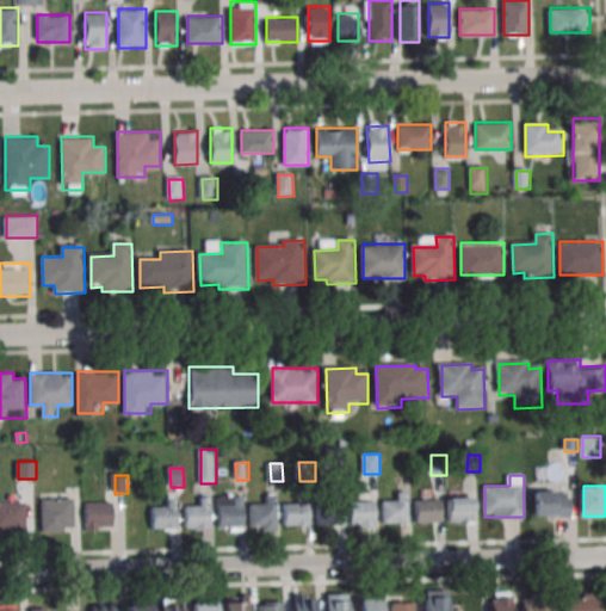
[(385,503),(401,503),(401,493),(410,493),(412,526),(385,526),(385,503)]
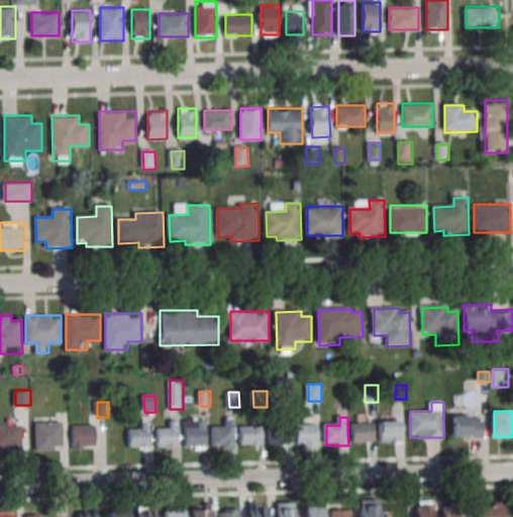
[(454,419),(486,418),(486,438),(455,439),(454,419)]
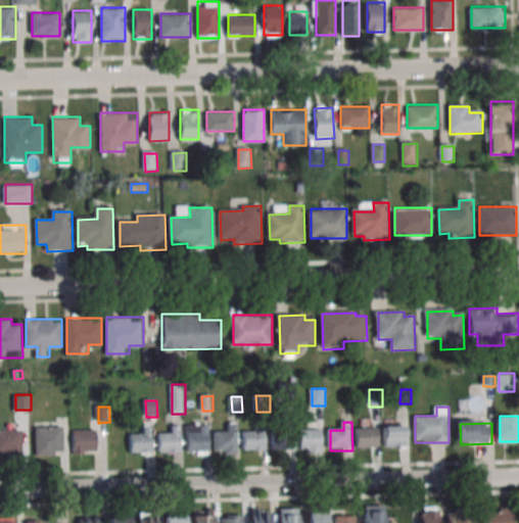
[(37,455),(65,455),(65,425),(37,425),(37,455)]
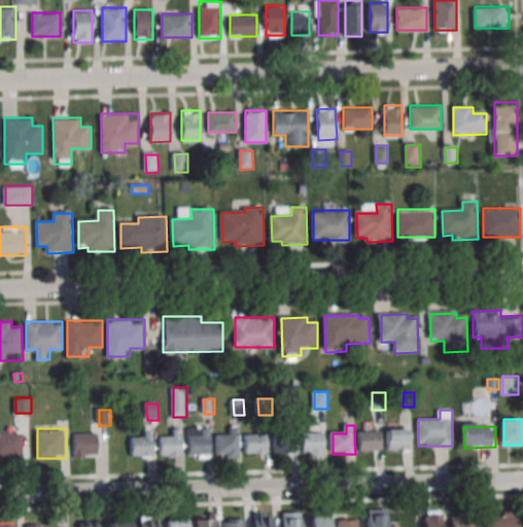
[(218,436),(232,435),(232,429),(240,428),(241,460),(229,460),(229,456),(219,456),(218,436)]
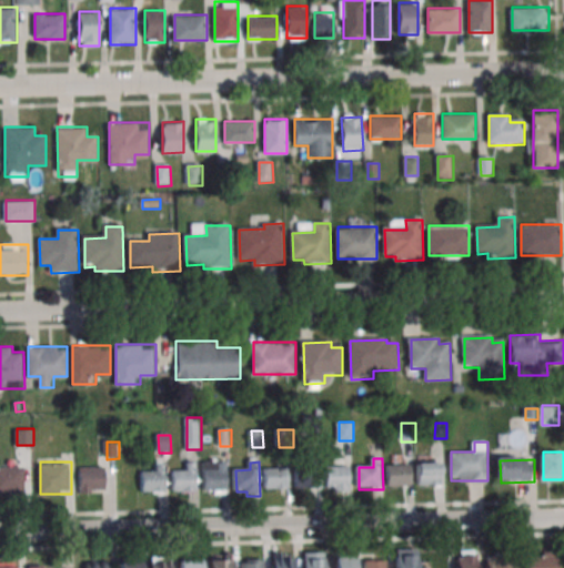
[(205,464),(228,463),(229,495),(217,496),(217,492),(207,493),(205,464)]
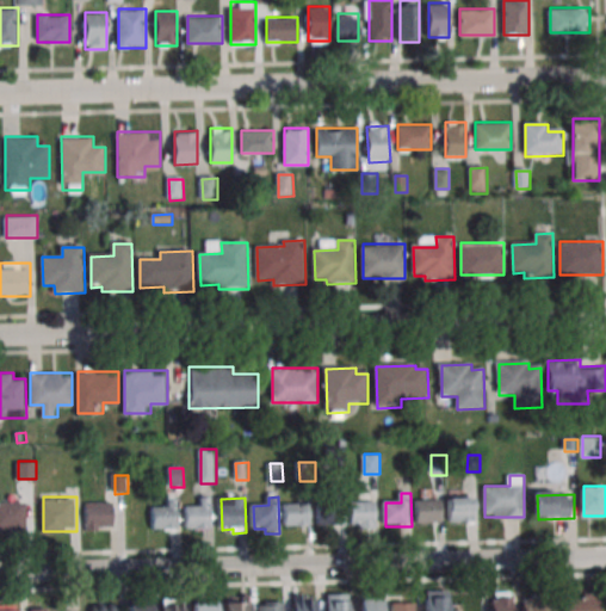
[(155,508),(171,507),(169,499),(179,499),(180,530),(155,531),(155,508)]
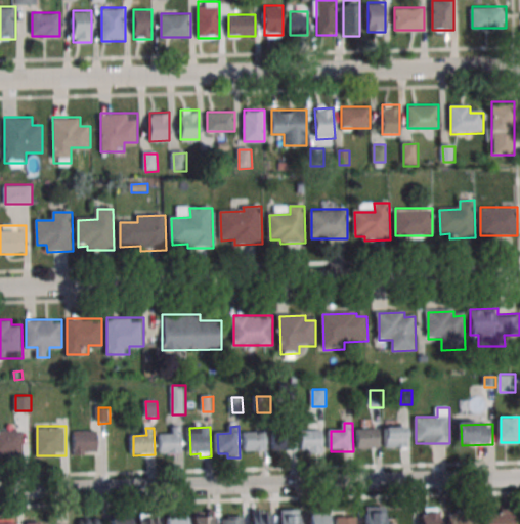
[(161,435),(174,435),(174,429),(182,429),(182,454),(161,455),(161,435)]
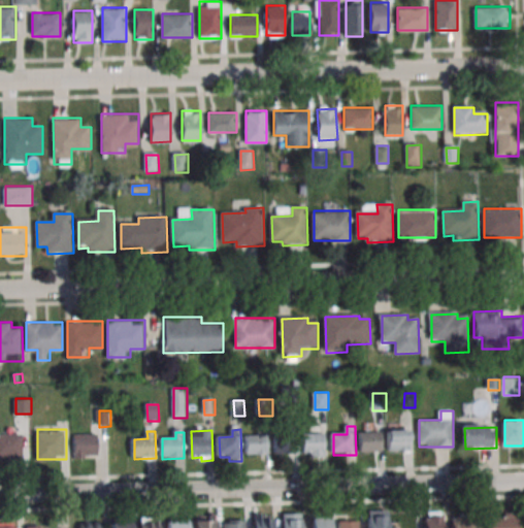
[(390,433),(412,432),(412,452),(391,453),(390,433)]
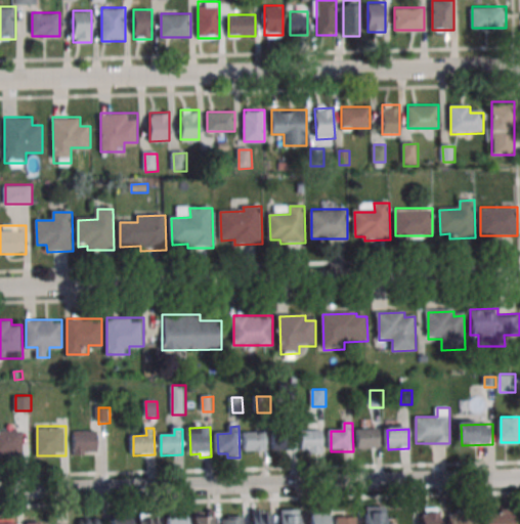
[(0,453),(25,453),(25,430),(0,430),(0,453)]
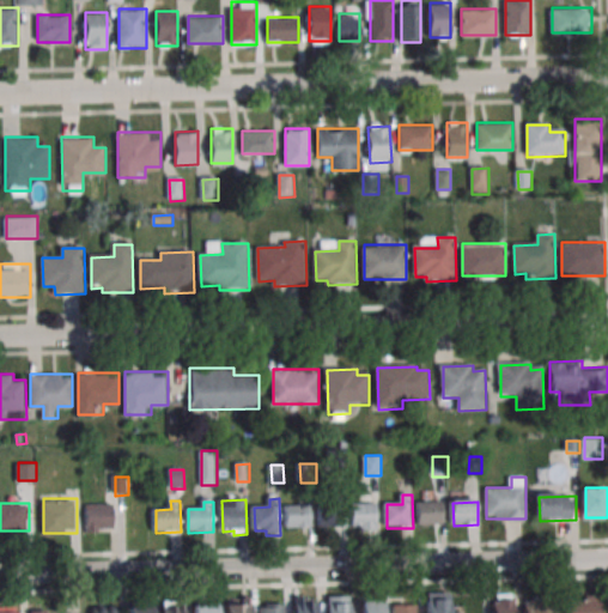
[(87,530),(115,530),(115,503),(87,503),(87,530)]
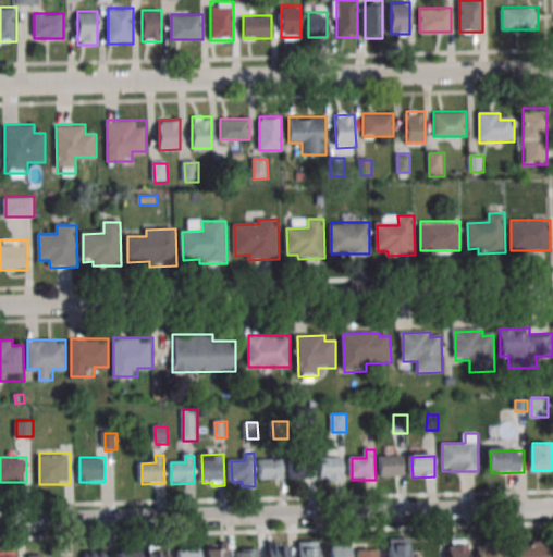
[(382,457),(404,457),(405,478),(382,479),(382,457)]
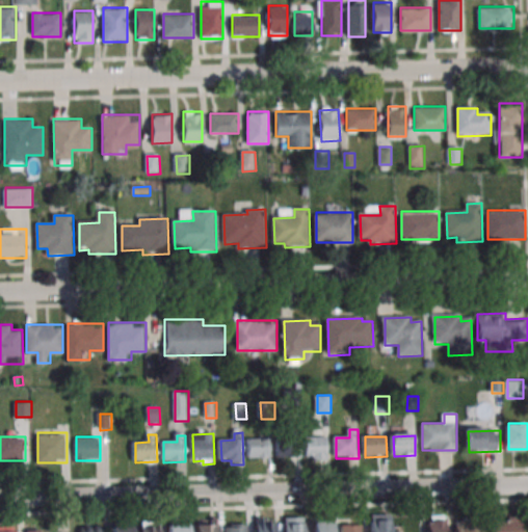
[(307,439),(328,437),(330,462),(314,462),(314,458),(308,459),(307,439)]
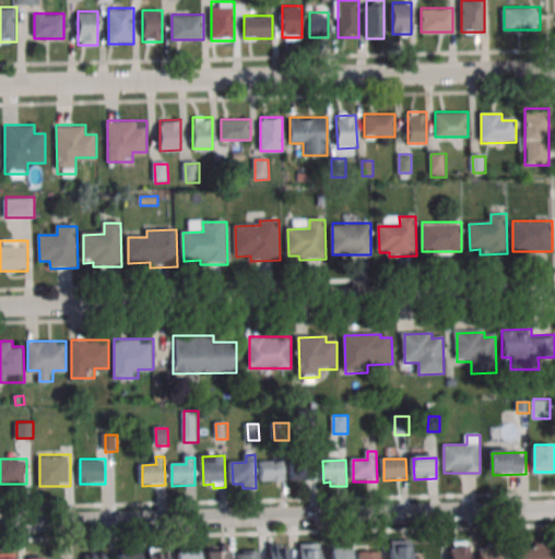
[(293,462),(315,461),(316,482),(293,483),(293,462)]
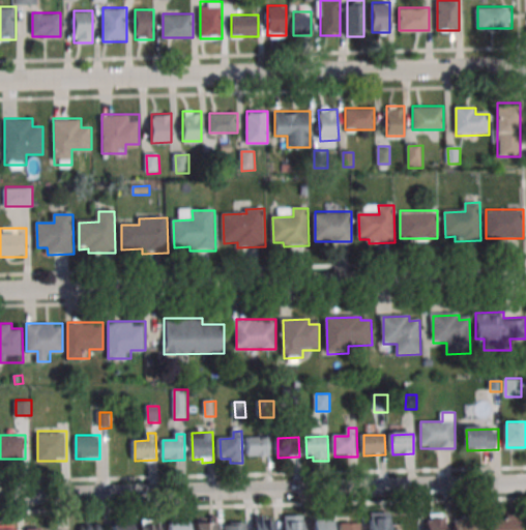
[(249,439),(270,438),(270,458),(250,459),(249,439)]
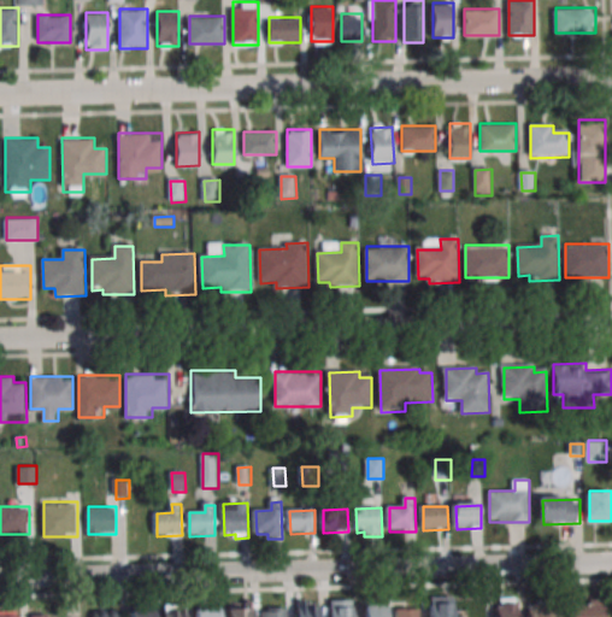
[(455,616),(455,595),(431,595),(431,616),(455,616)]
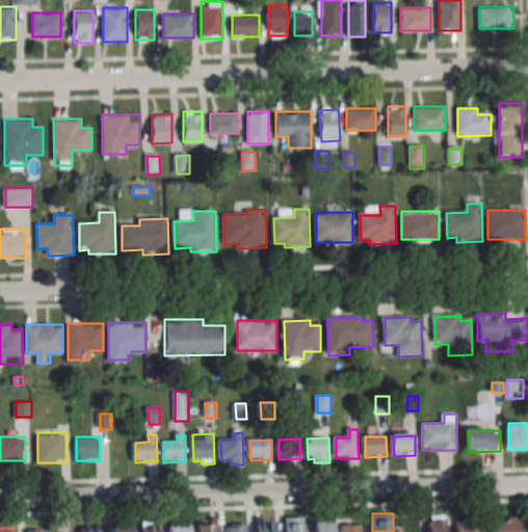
[(429,531),(448,531),(448,514),(429,514),(429,531)]
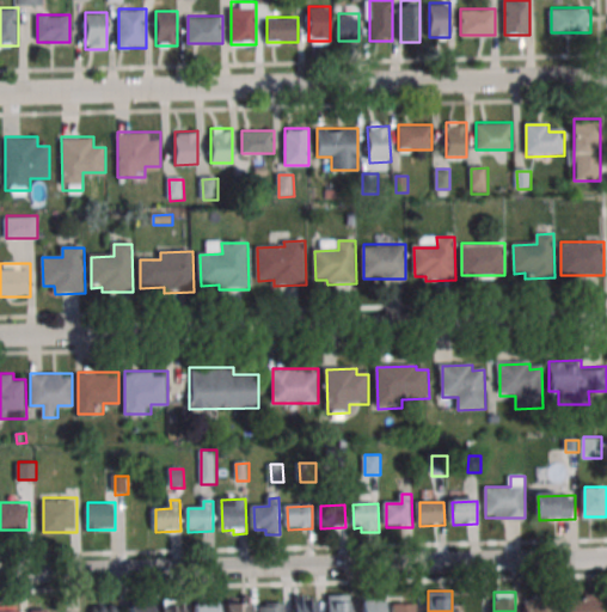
[(351,611),(351,594),(329,594),(329,611),(351,611)]
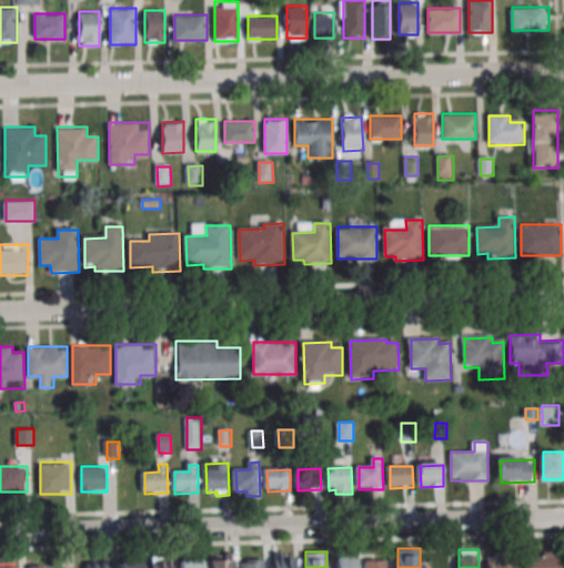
[(295,567),(295,553),(274,553),(274,567),(295,567)]
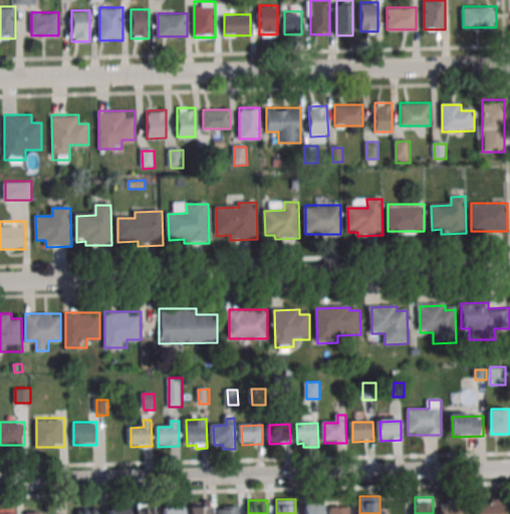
[(213,513),(213,502),(193,502),(193,513),(213,513)]
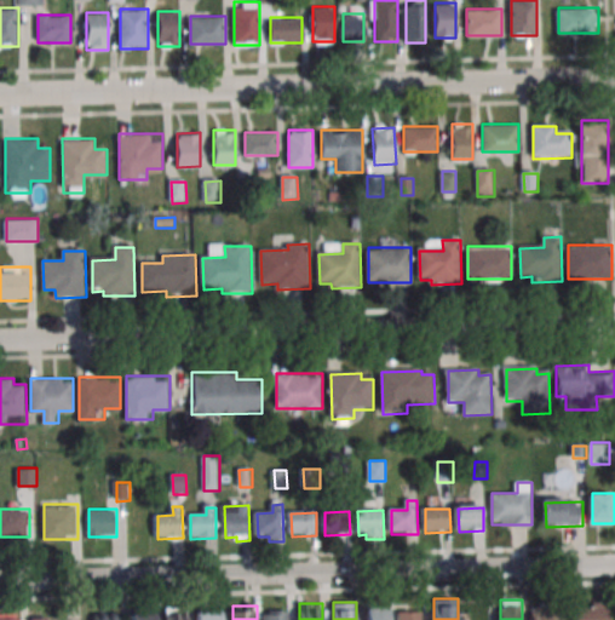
[(389,619),(389,606),(366,606),(366,619),(389,619)]
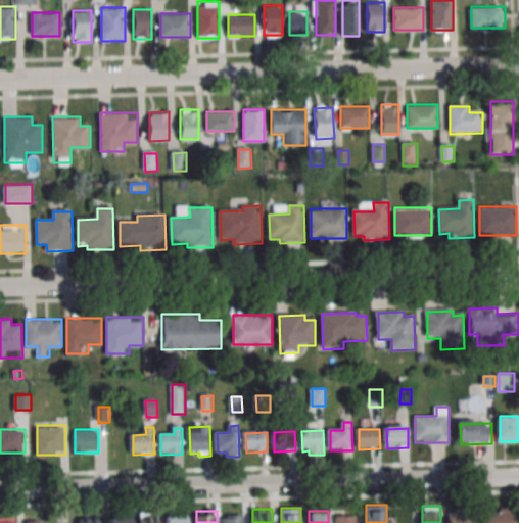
[(469,522),(469,513),(449,514),(449,522),(469,522)]
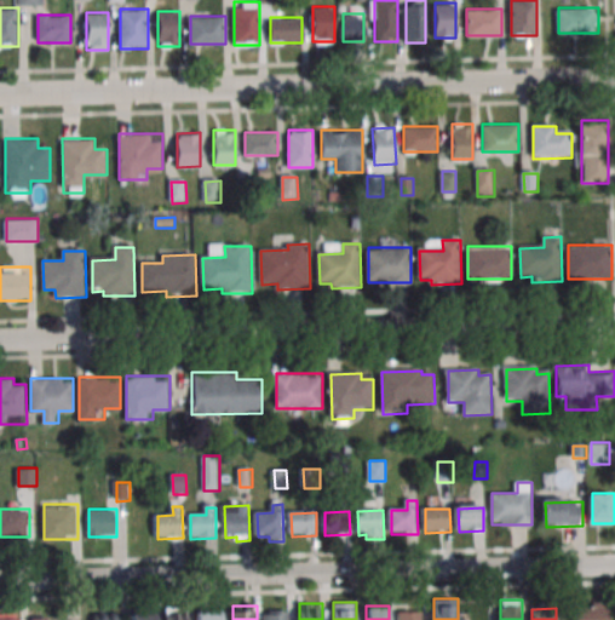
[(166,609),(166,619),(189,619),(189,609),(166,609)]
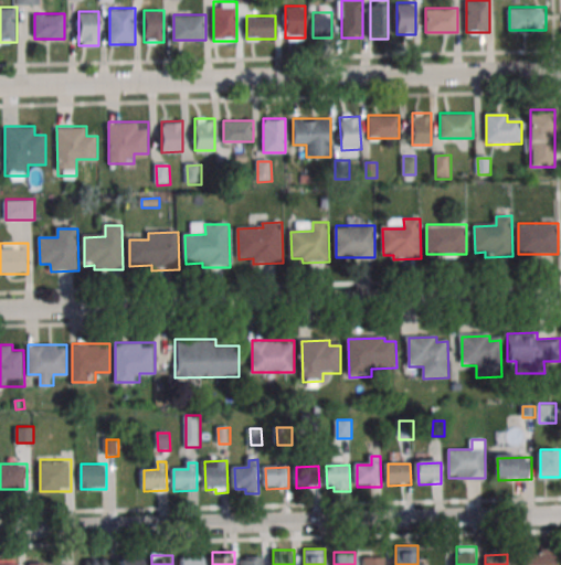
[(202,564),(202,555),(179,555),(179,564),(202,564)]
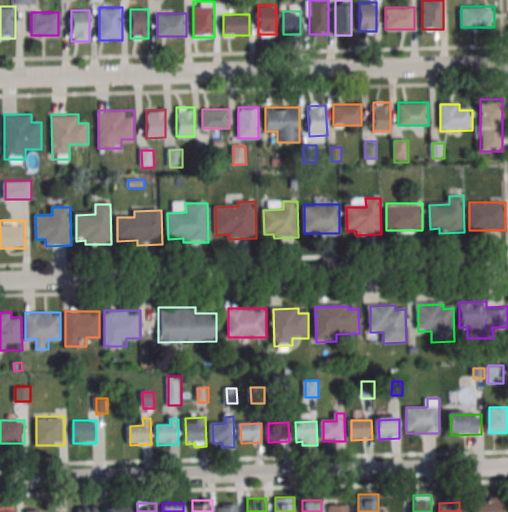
[(239,511),(239,503),(217,503),(217,511),(239,511)]
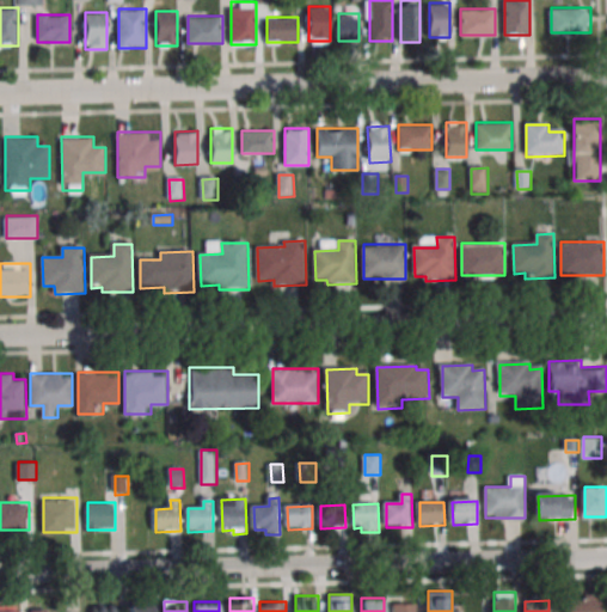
[(394,601),(394,611),(417,611),(417,601),(394,601)]
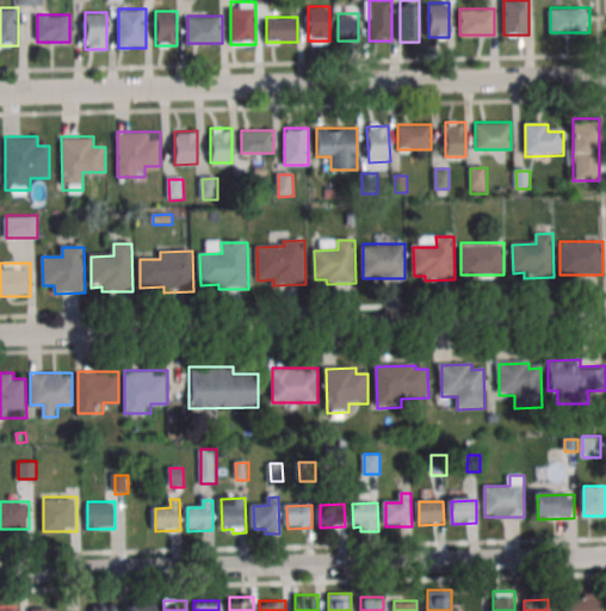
[(600,600),(600,610),(568,610),(568,602),(600,600)]
